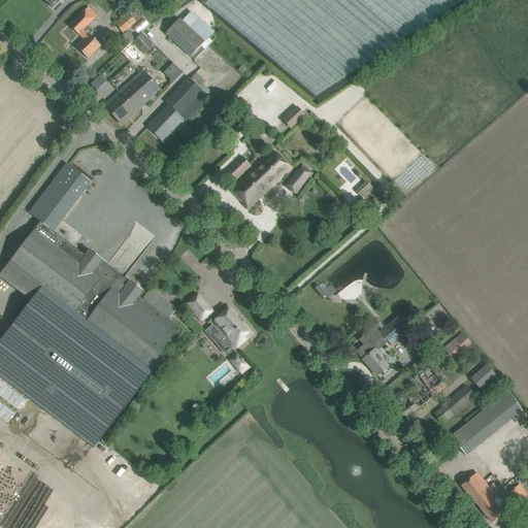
[(43,0),(53,8),(61,0),(43,0)]
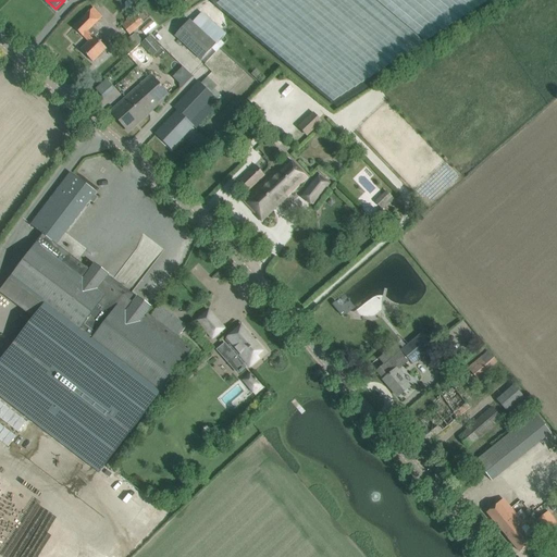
[(84,37),(89,42),(96,37),(99,34),(93,27),(102,17),(94,8),(74,27),(83,37),(83,36),(84,37)]
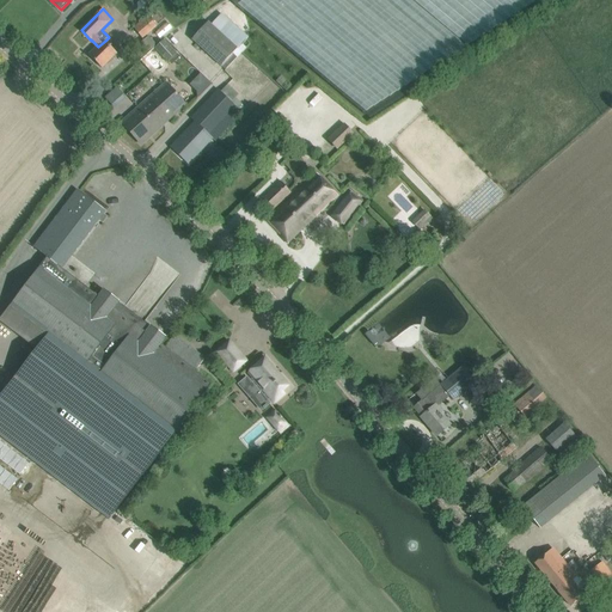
[(178,24),(187,18),(179,8),(171,14),(178,24)]
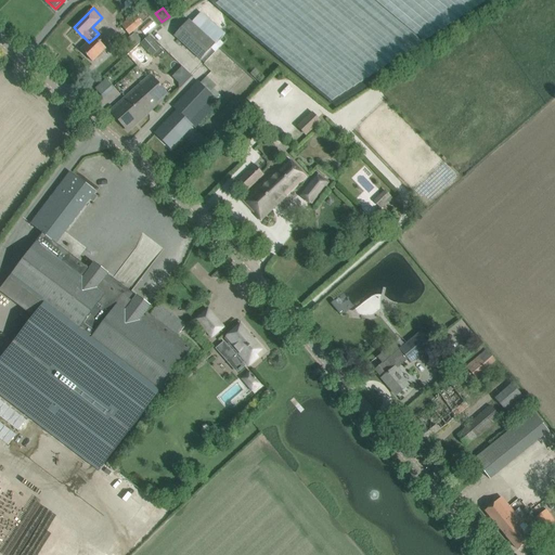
[(142,24),(134,14),(121,25),(129,35),(142,24)]
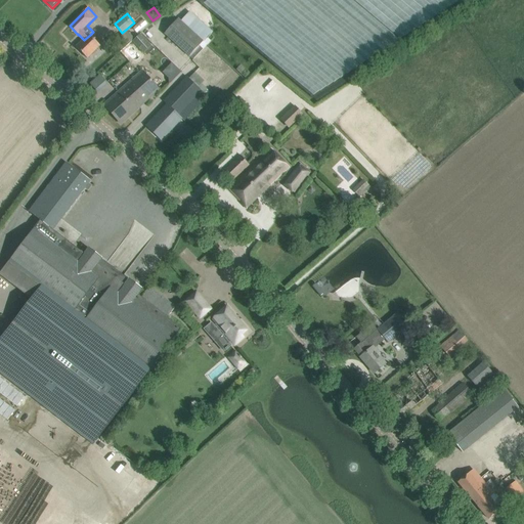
[(190,58),(205,42),(179,19),(165,36),(190,58)]
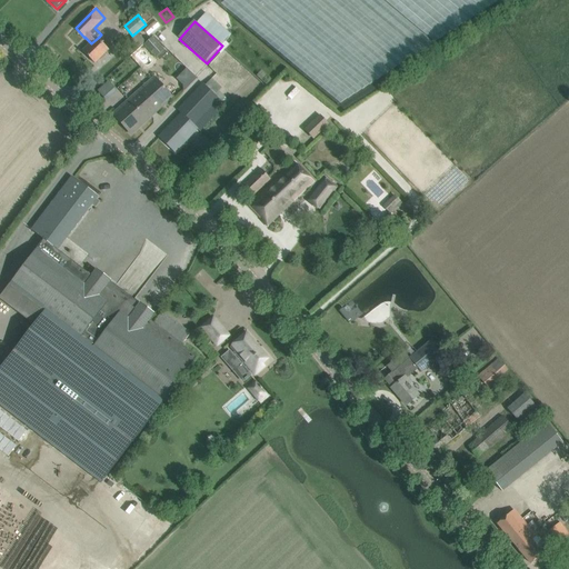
[(128,42),(133,51),(146,42),(139,33),(128,42)]
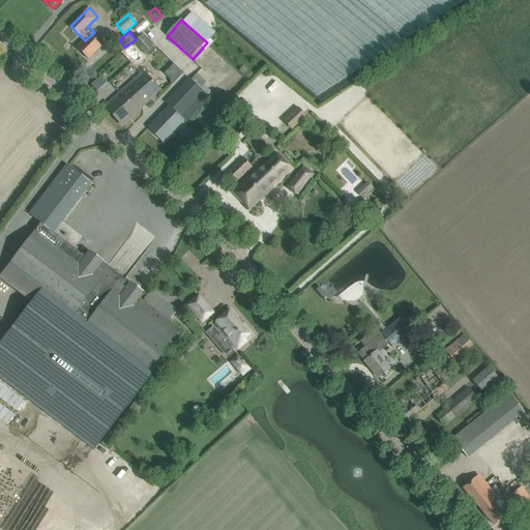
[(149,55),(156,50),(153,47),(154,46),(143,34),(135,41),(145,54),(147,52),(149,55)]
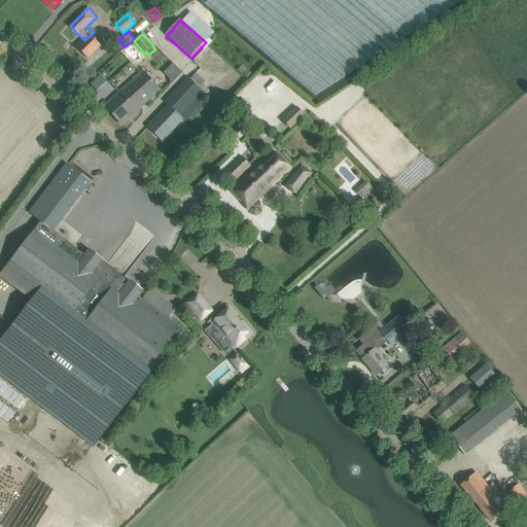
[(77,47),(88,59),(101,46),(91,35),(84,40),(77,47)]
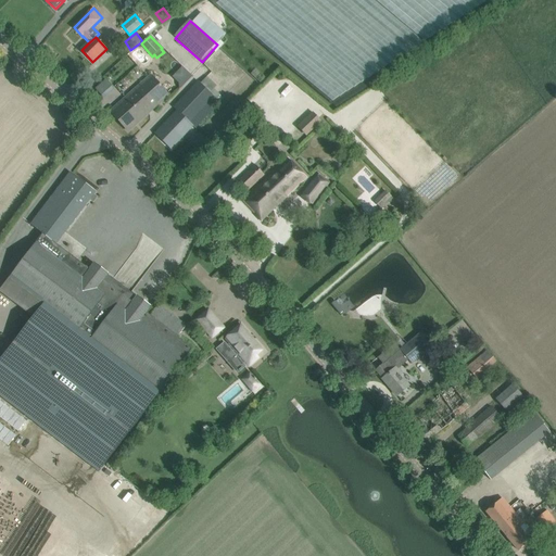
[(168,96),(151,75),(111,112),(128,131),(168,96)]
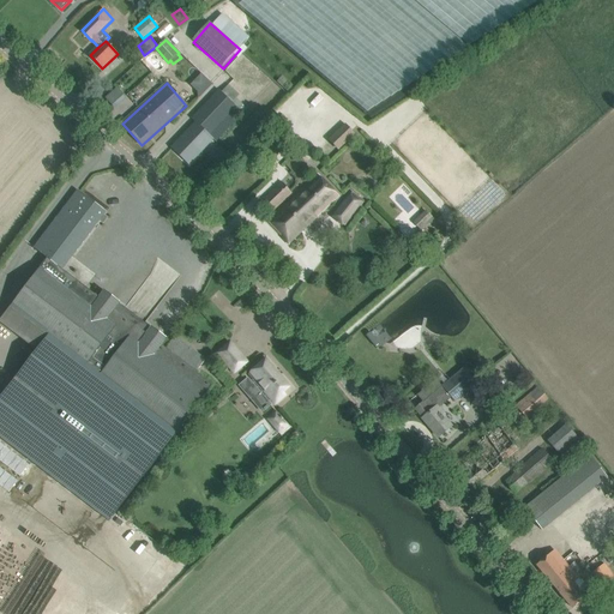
[(229,84),(222,90),(232,101),(239,95),(229,84)]
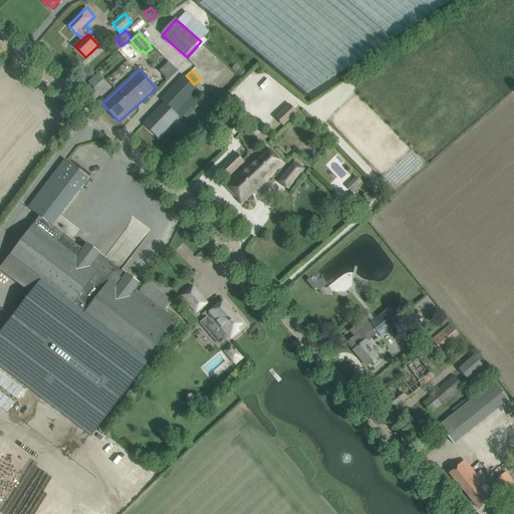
[(97,72),(87,81),(95,90),(105,81),(97,72)]
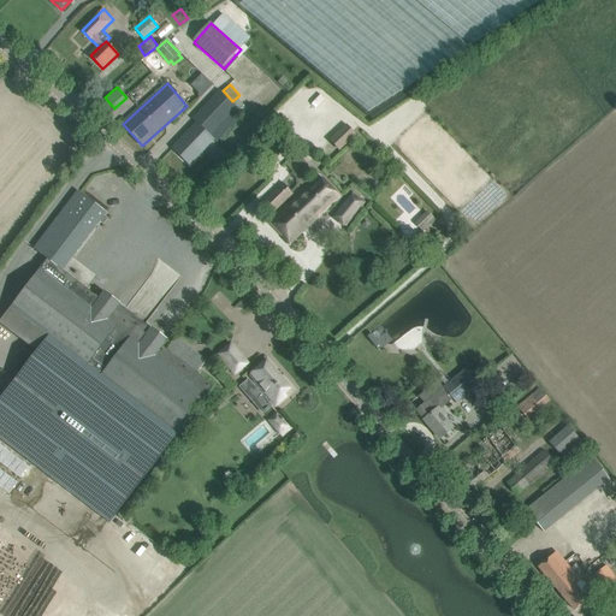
[(196,123),(214,140),(215,142),(243,113),(221,92),(220,90),(193,119),(196,123)]
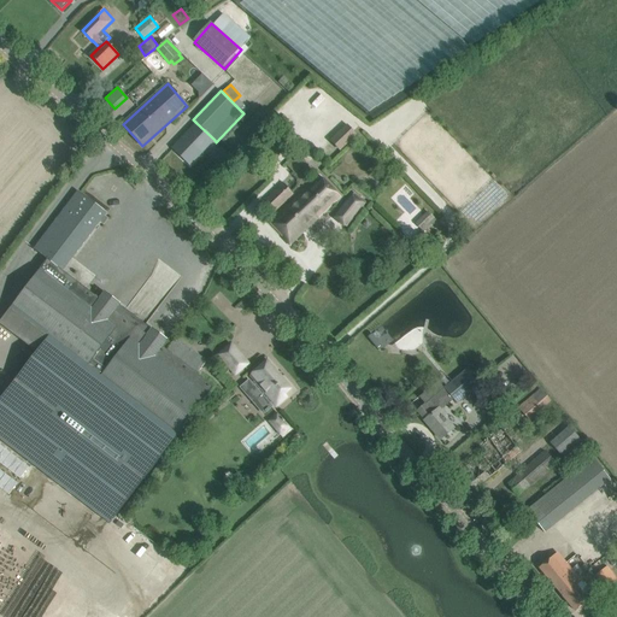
[(191,165),(215,140),(197,123),(172,148),(191,165)]
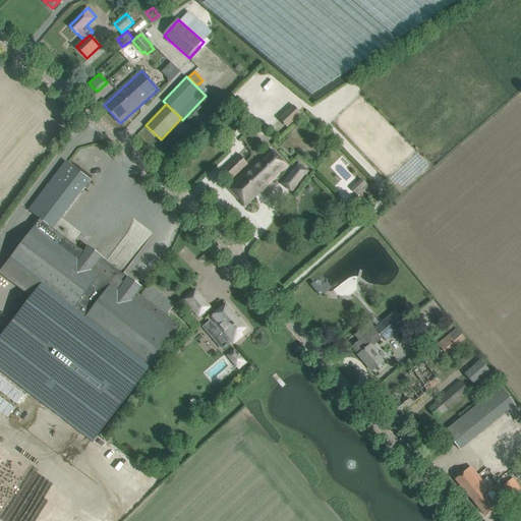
[(302,114),(294,106),(280,120),(287,127),(302,114)]
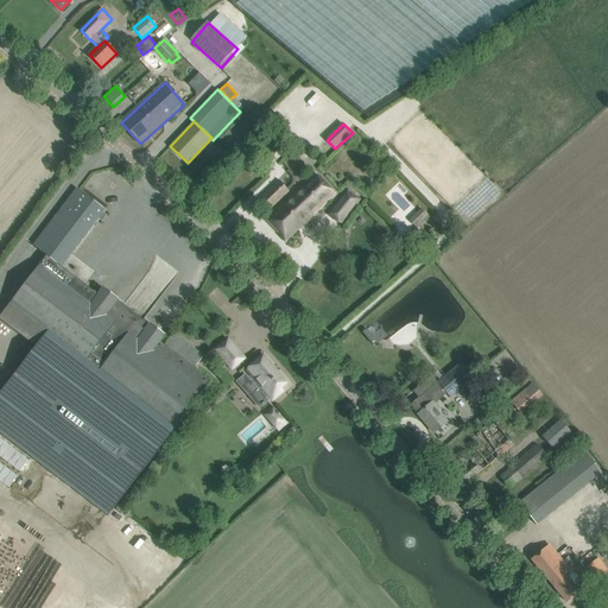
[(304,163),(295,152),(284,163),(293,173),(304,163)]
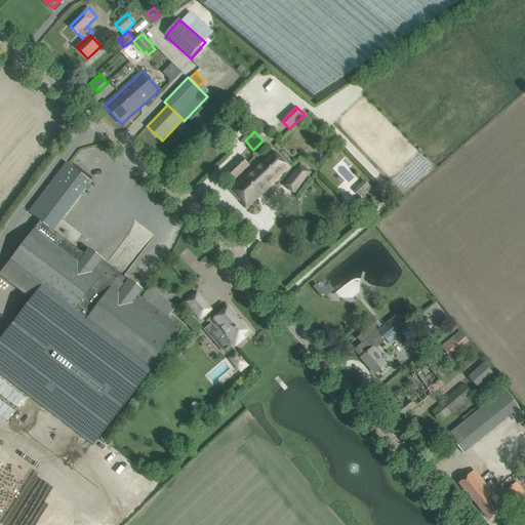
[(289,168),(272,150),(237,183),(230,190),(247,208),(254,201),(289,168)]
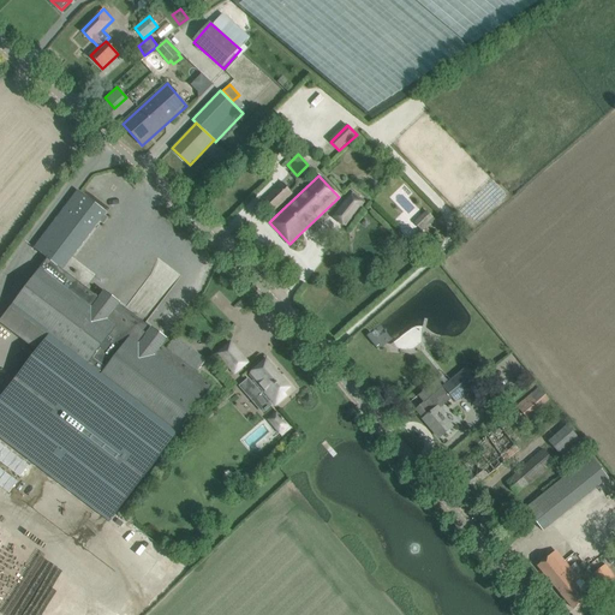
[(275,212),(294,193),(282,181),(264,199),(275,212)]
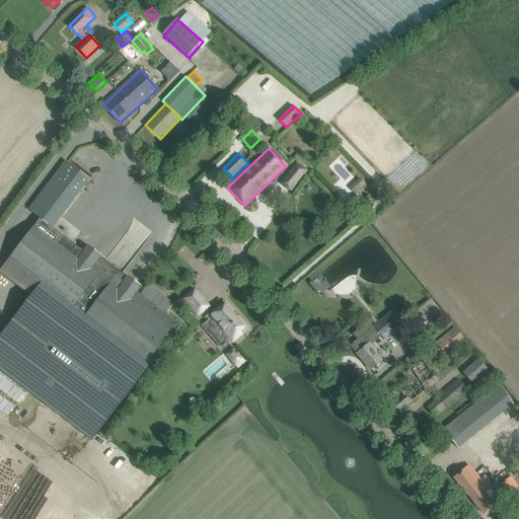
[(0,273),(30,297),(0,336),(0,369),(92,441),(161,351),(169,340),(180,325),(166,314),(140,295),(137,292),(142,287),(88,246),(84,251),(53,228),(83,188),(90,179),(66,161),(60,169),(28,210),(40,219),(9,260),(0,271),(0,273)]
